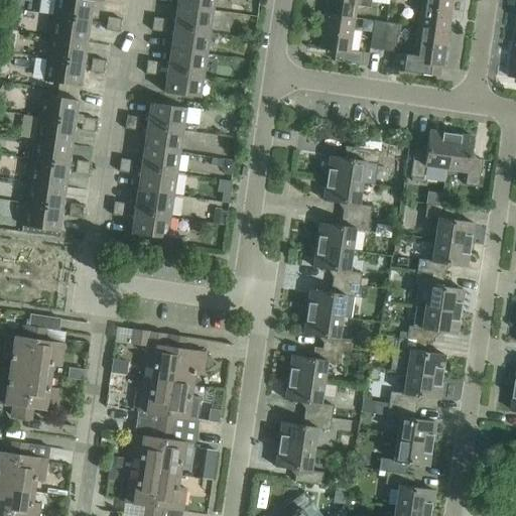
[(50,12),(51,0),(37,0),(36,11),(50,12)]
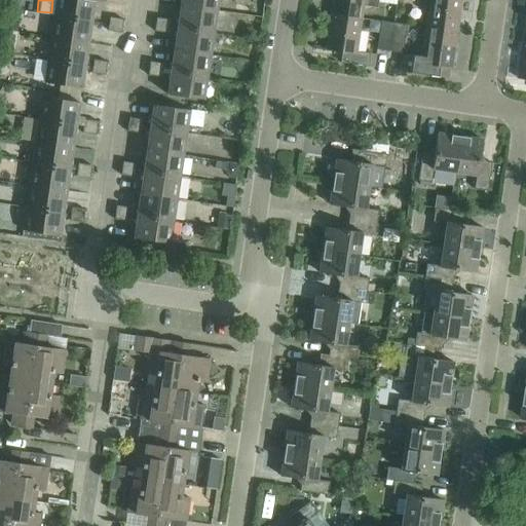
[(96,0),(55,0),(53,16),(90,22),(94,1),(103,2),(103,1),(96,0)]
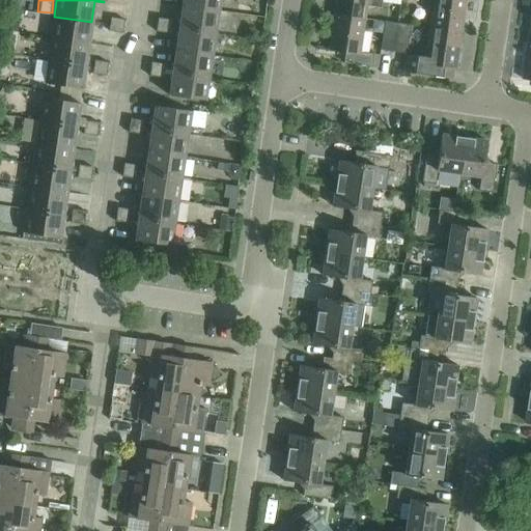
[(220,0),(182,0),(182,6),(219,11),(220,0)]
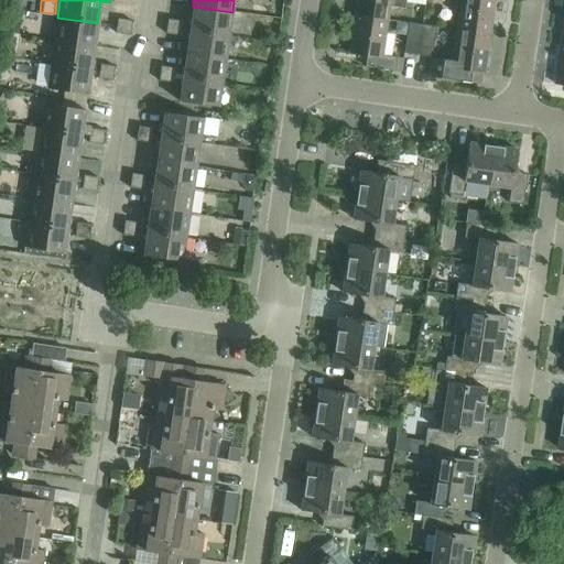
[(356,0),(354,15),(387,20),(389,7),(404,9),(404,0),(356,0)]
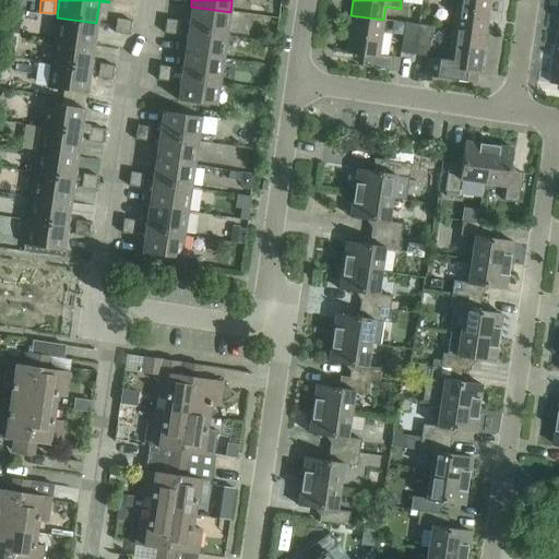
[(489,0),(455,0),(452,30),(485,35),(489,0)]
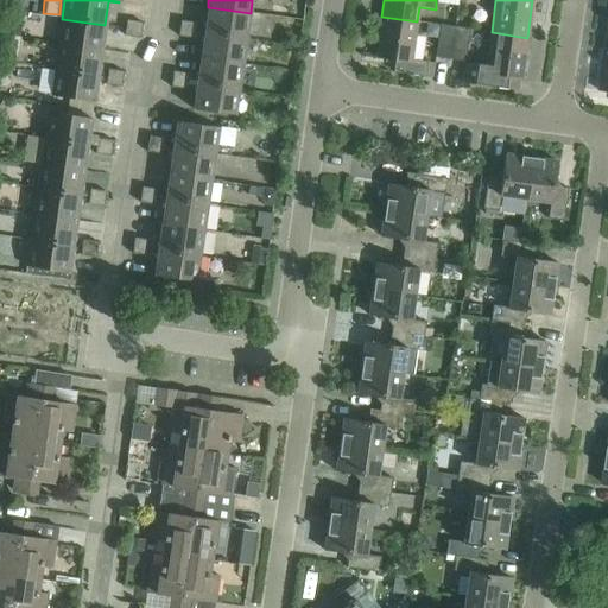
[(251,13),(208,7),(204,32),(246,38),(251,13)]
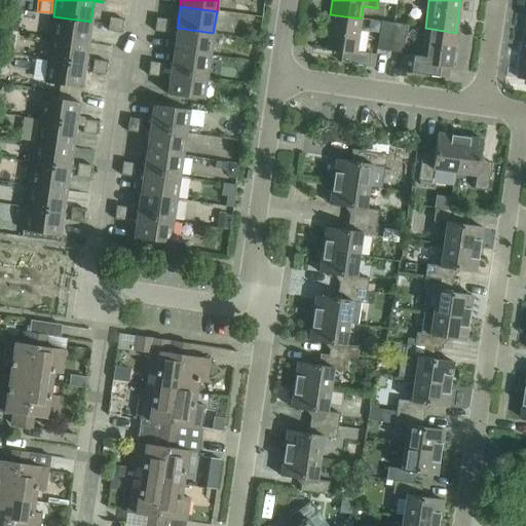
[(361,19),(330,14),(325,50),(341,52),(340,63),(368,67),(370,53),(357,51),(361,19)]
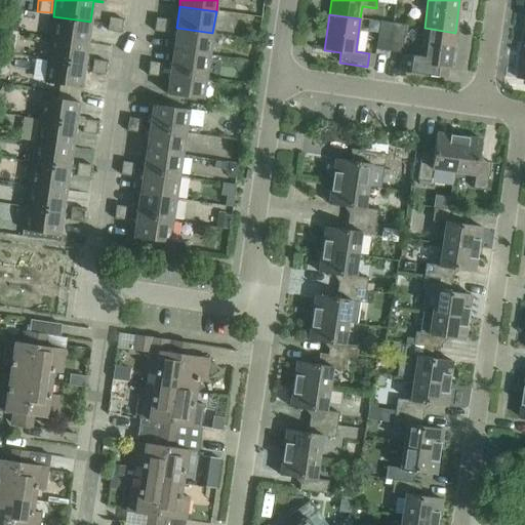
[(53,16),(50,39),(87,44),(90,22),(53,16)]
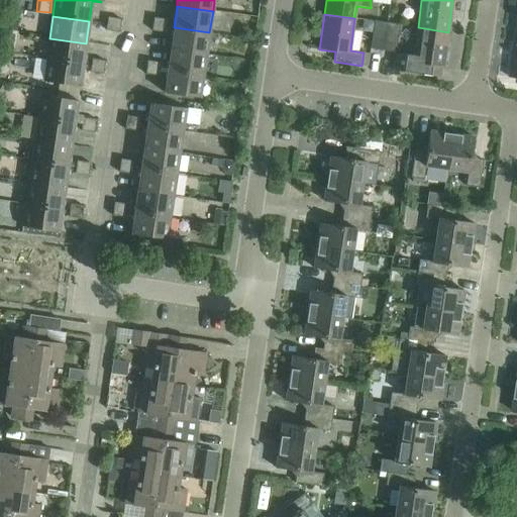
[(107,17),(106,24),(119,26),(120,19),(107,17)]
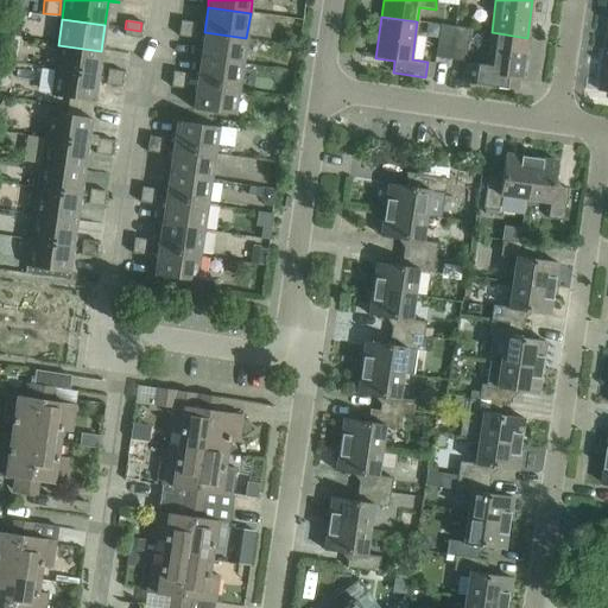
[(181,21),(179,29),(195,31),(196,23),(181,21)]
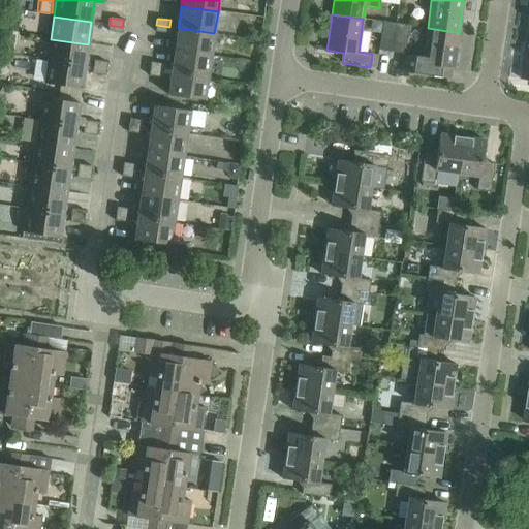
[(392,52),(396,23),(382,22),(378,50),(392,52)]
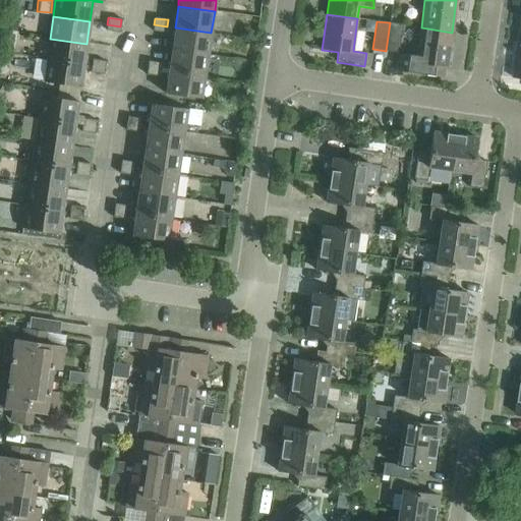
[(390,22),(386,51),(398,53),(402,24),(390,22)]
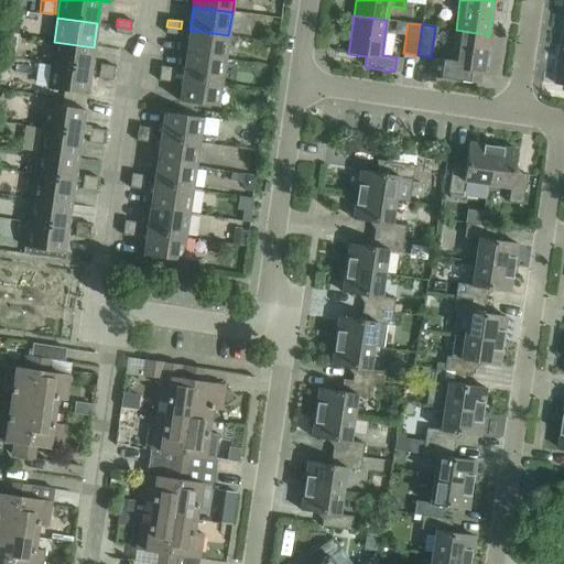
[(130,29),(116,26),(115,33),(129,35),(130,29)]
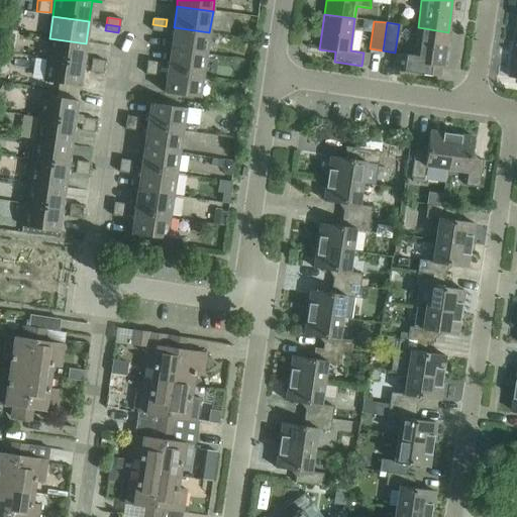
[(166,26),(152,24),(151,31),(165,33),(166,26)]
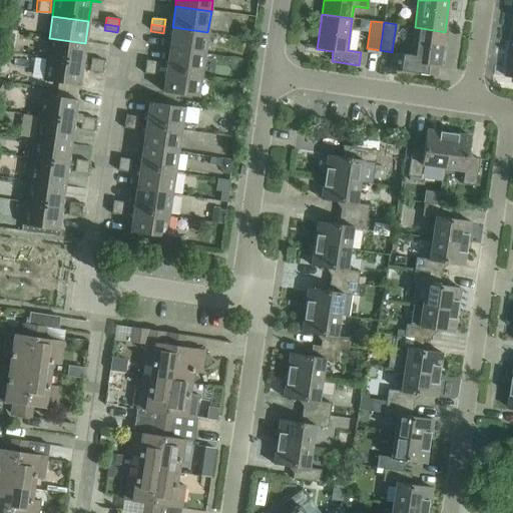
[(207,32),(172,27),(169,49),(204,54),(207,32)]
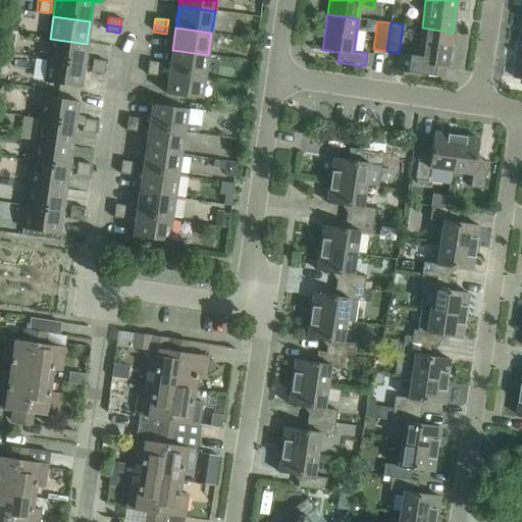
[(404,54),(404,59),(402,71),(429,75),(431,66),(448,68),(453,33),(422,28),(418,56),(404,54)]
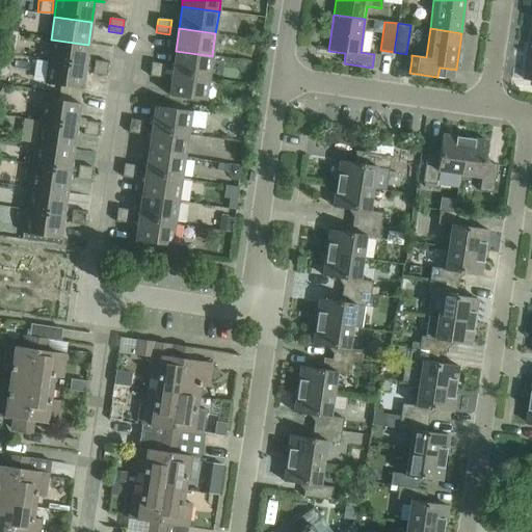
[(88,45),(51,40),(48,61),(85,68),(88,45)]
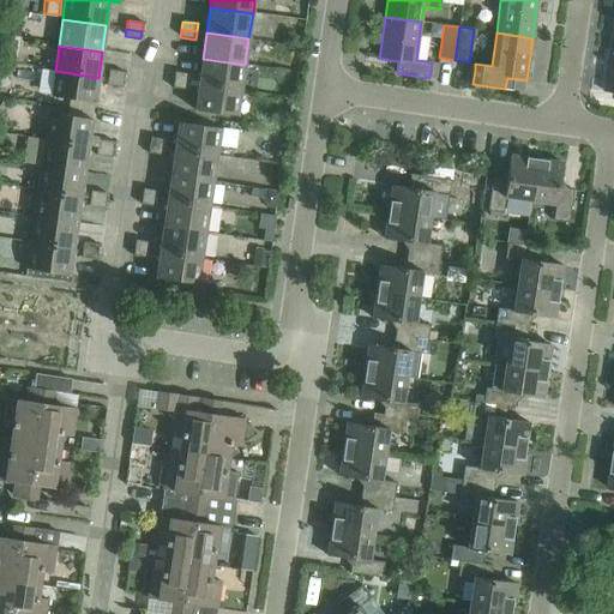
[(203,59),(198,84),(241,91),(245,65),(203,59)]
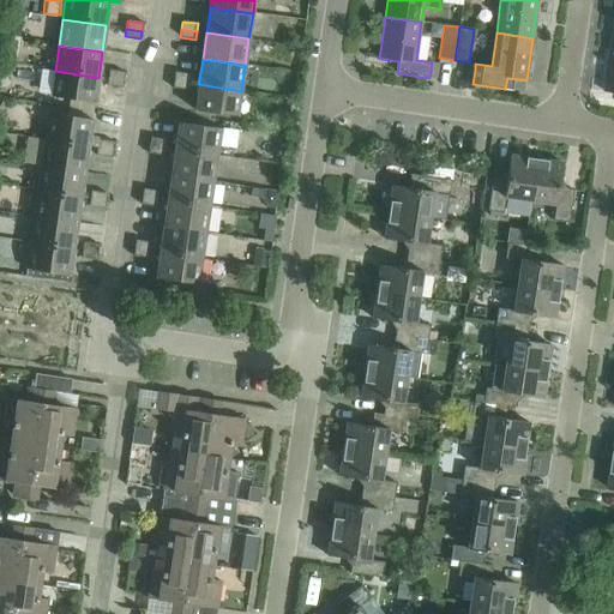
[(37,66),(36,86),(48,88),(50,67),(37,66)]
